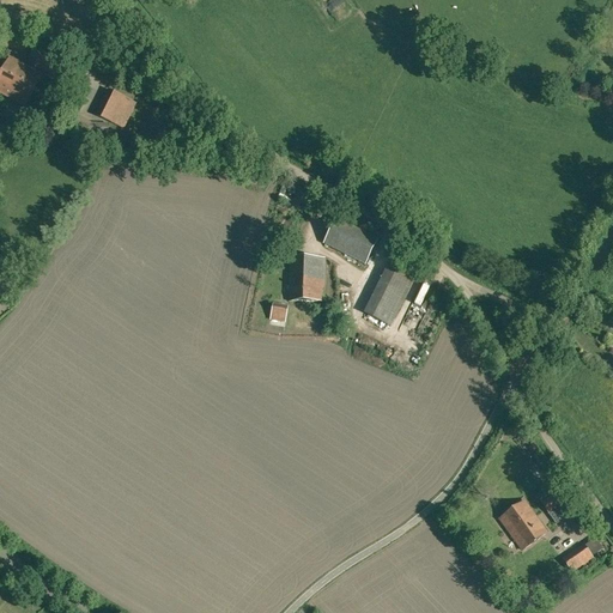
[(2,34),(0,40),(0,46),(5,48),(11,49),(14,37),(10,36),(2,34)]
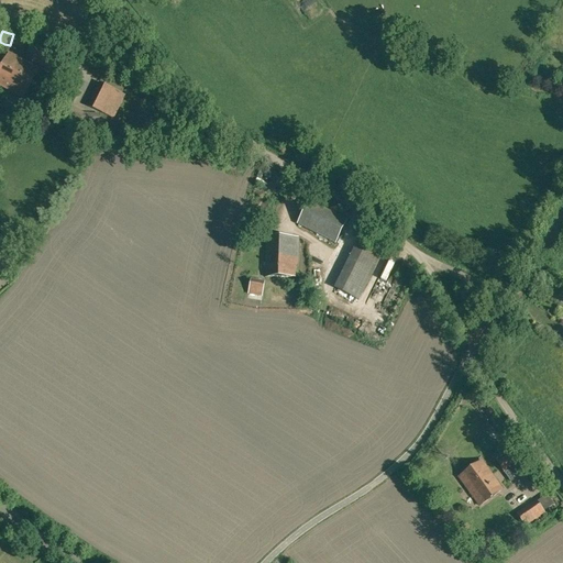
[(58,55),(33,42),(25,58),(51,72),(58,55)]
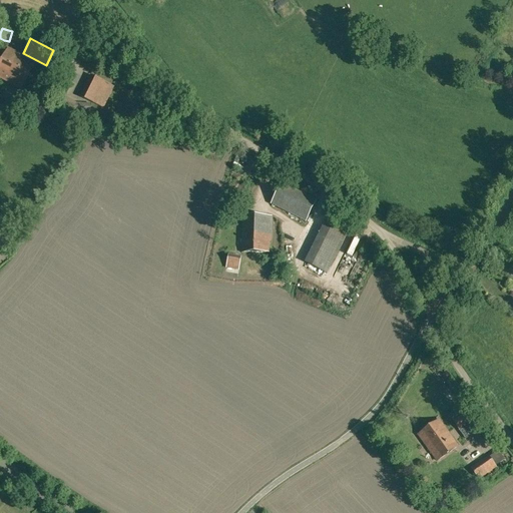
[(0,63),(0,77),(22,88),(35,62),(8,49),(0,63)]
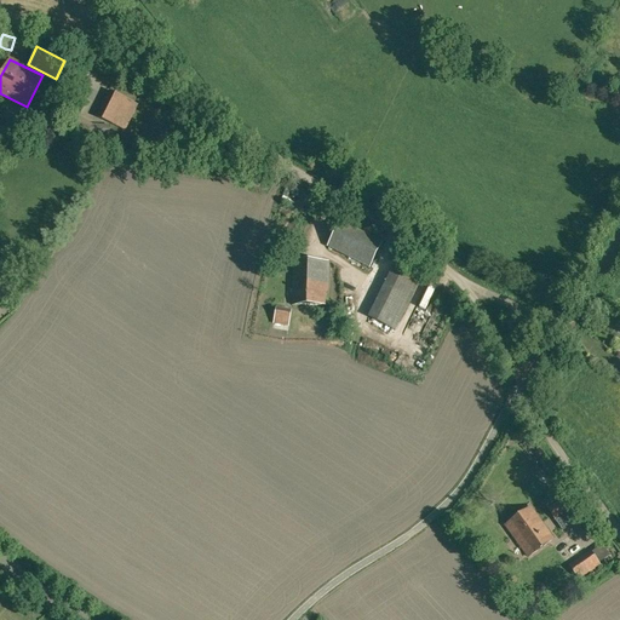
[(5,125),(12,128),(23,133),(28,122),(18,118),(11,114),(5,125)]
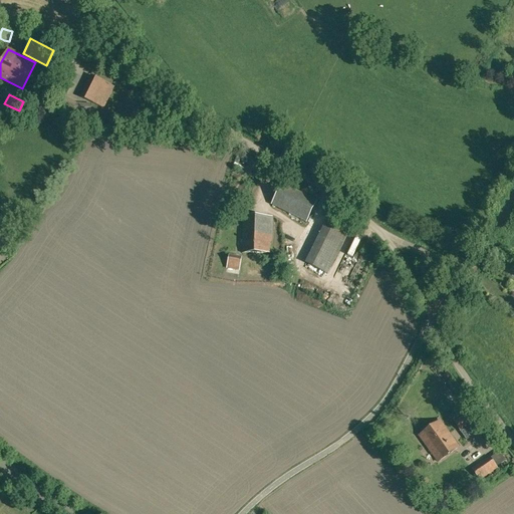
[(271,204),(306,222),(316,201),(282,184),(271,204)]
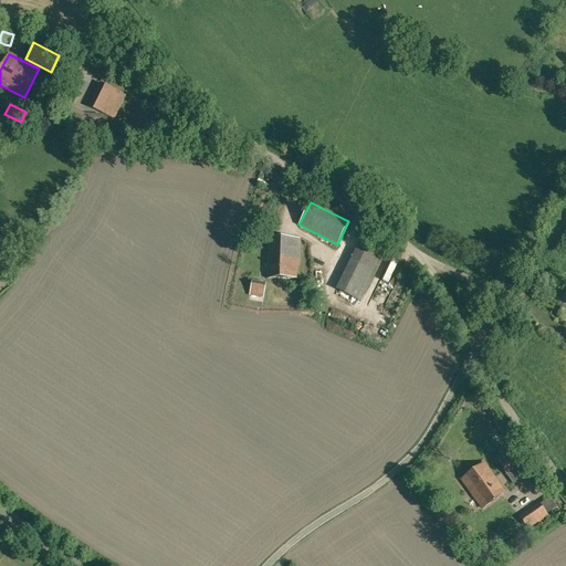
[(268,238),(266,279),(296,279),(296,265),(299,265),(300,239),(268,238)]
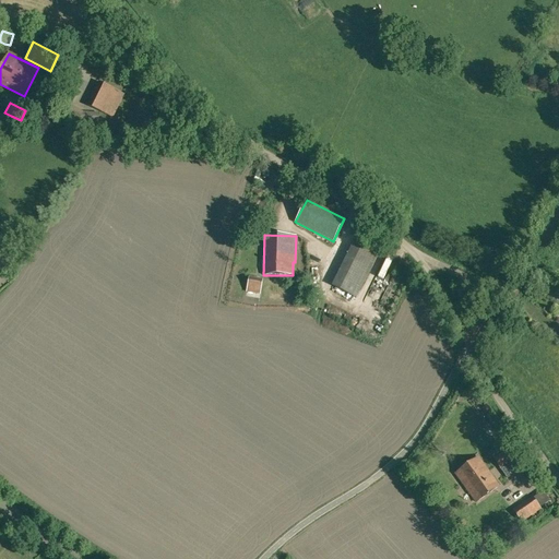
[(356,238),(332,287),(356,299),(380,251),(356,238)]
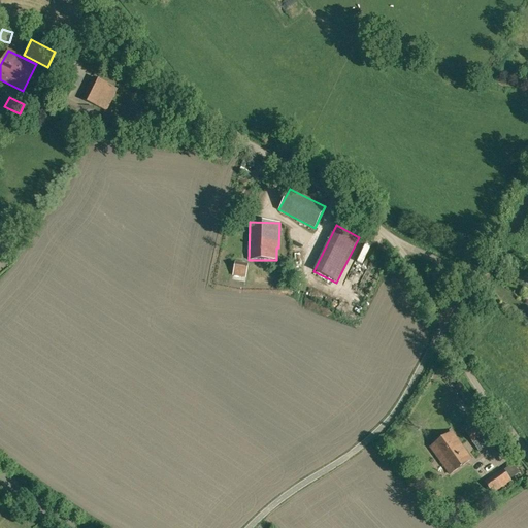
[(0,236),(0,255),(3,259),(14,250),(2,234),(0,236)]
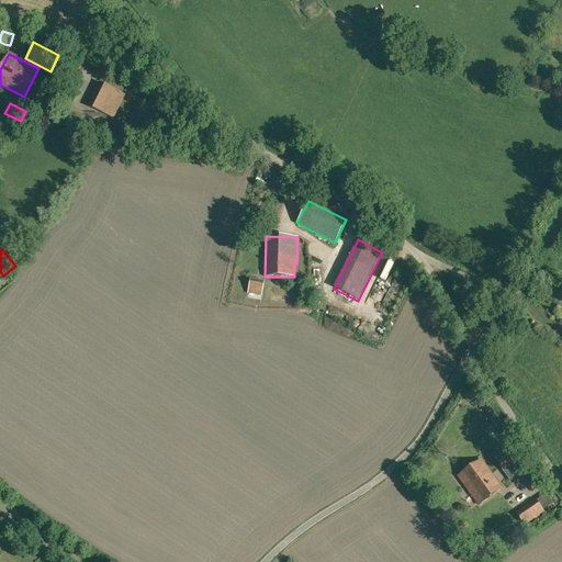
[(262,296),(265,281),(249,279),(247,293),(262,296)]
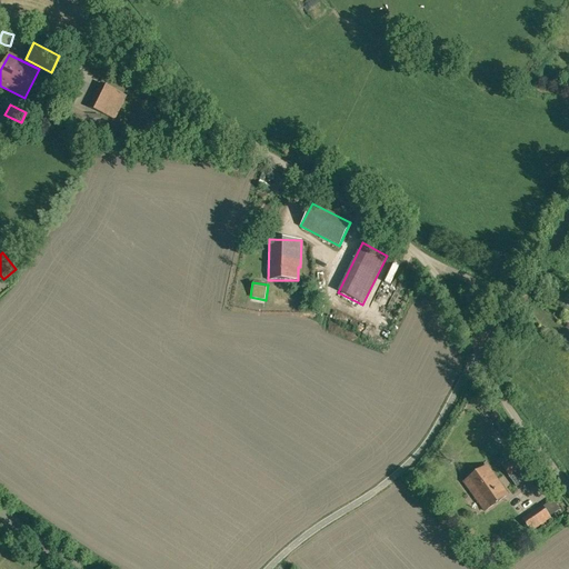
[(509,477),(522,468),(525,466),(517,456),(515,458),(512,453),(499,462),(501,466),(509,477)]
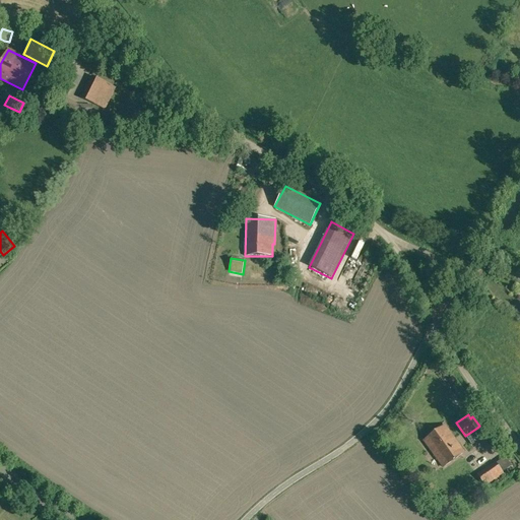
[(464,452),(469,448),(463,440),(458,444),(445,426),(424,441),(443,467),(464,452)]
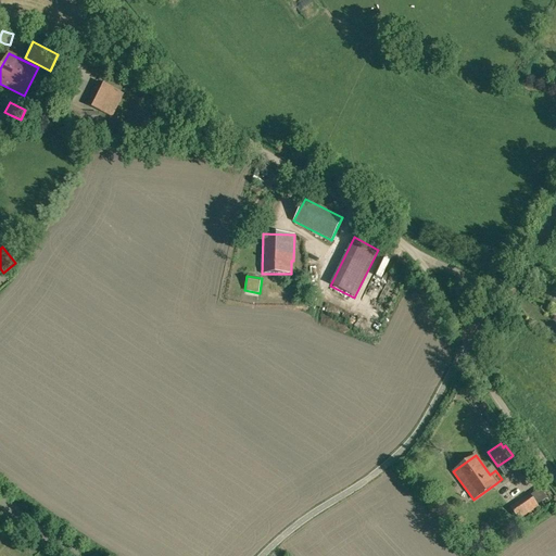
[(538,507),(536,505),(530,496),(529,494),(510,507),(519,520),(538,507)]
